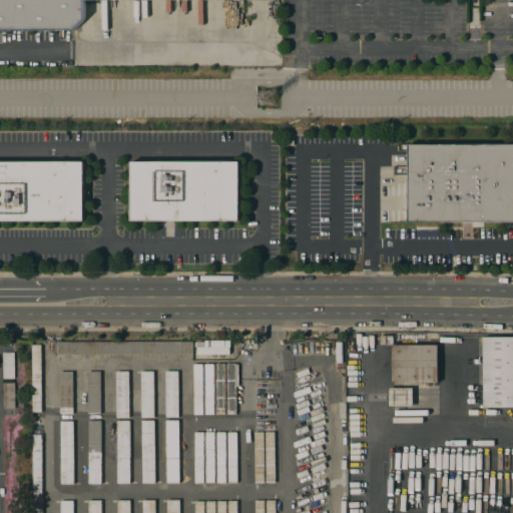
[(89,0),(89,25),(0,25),(0,0),(89,0)]
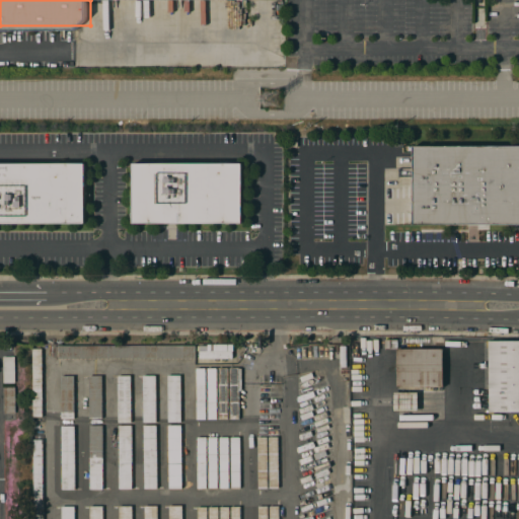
[(518,224),(414,225),(414,146),(518,146),(518,224)]
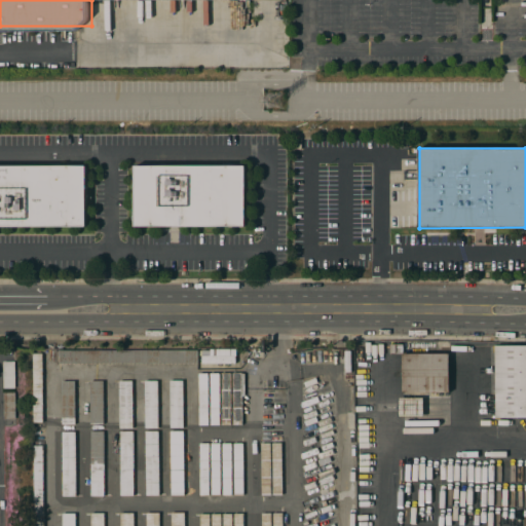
[(138,167),(138,227),(249,226),(249,166),(138,167)]
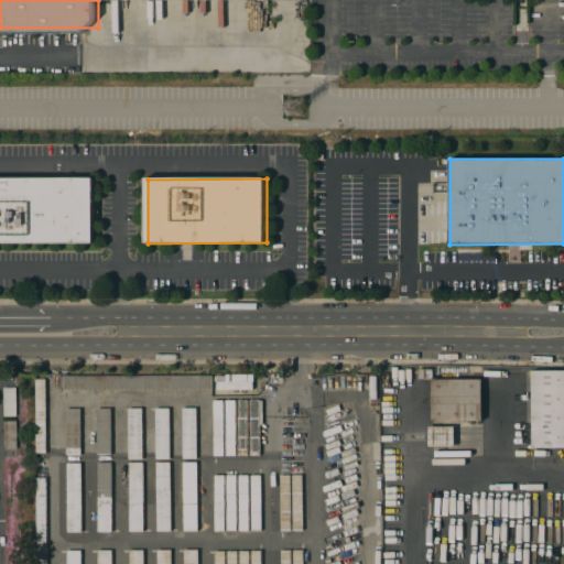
[(0,180),(0,242),(96,242),(95,180),(0,180)]
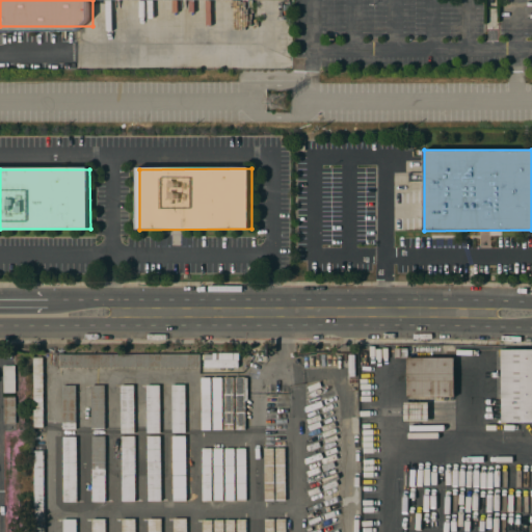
[(531,422),(501,422),(501,349),(531,349),(531,422)]
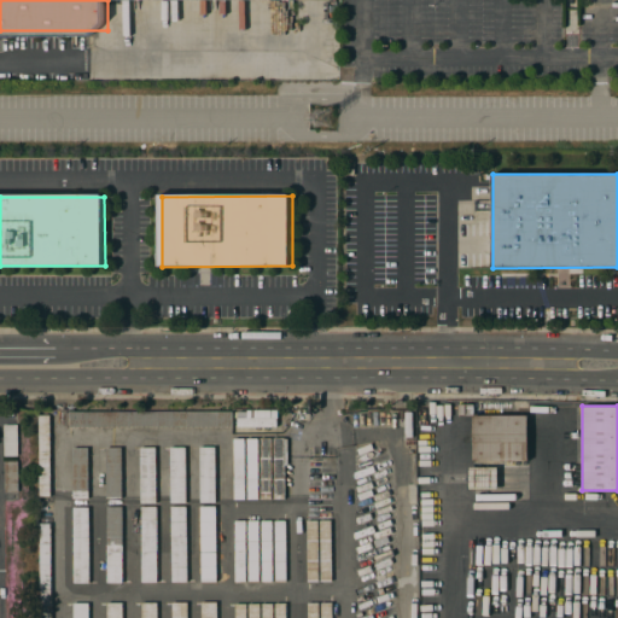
[(528,461),(473,461),(473,415),(476,415),(476,409),(494,409),(494,415),(499,415),(499,408),(517,408),(517,415),(529,415),(528,461)]
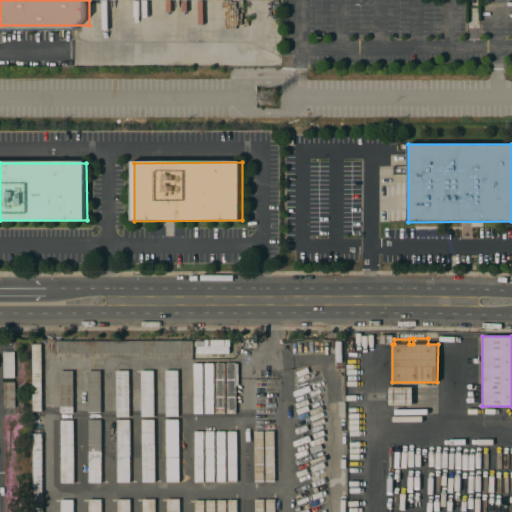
[(196,353),(196,347),(197,347),(197,341),(204,341),(204,346),(205,346),(205,340),(208,340),(208,346),(209,346),(209,340),(224,340),(224,346),(225,346),(225,340),(230,340),(230,346),(229,346),(229,353),(196,353)]
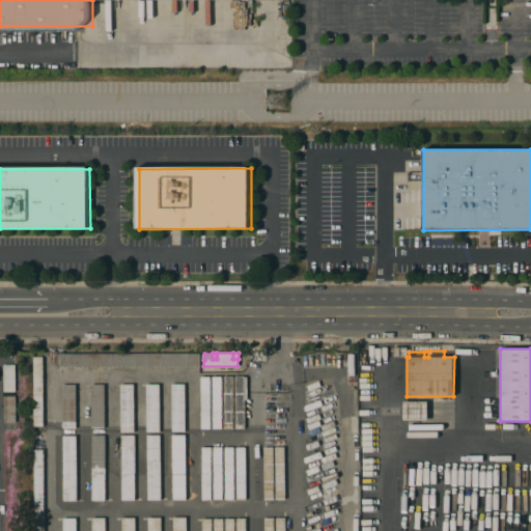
[(59,367),(59,355),(199,354),(199,367),(59,367)]
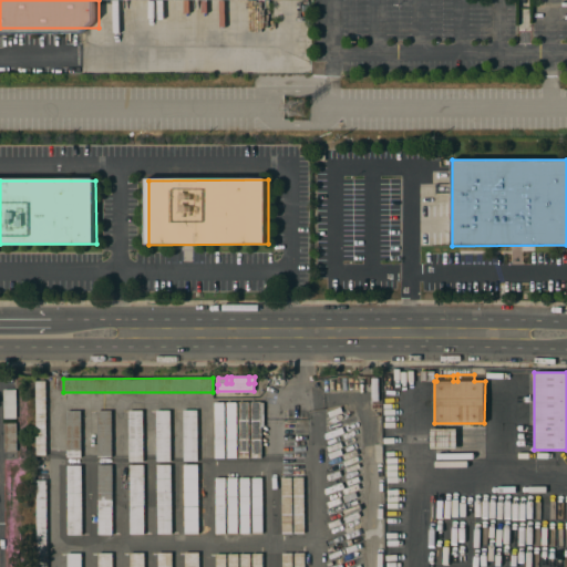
[(47,456),(35,456),(34,382),(45,381),(47,456)]
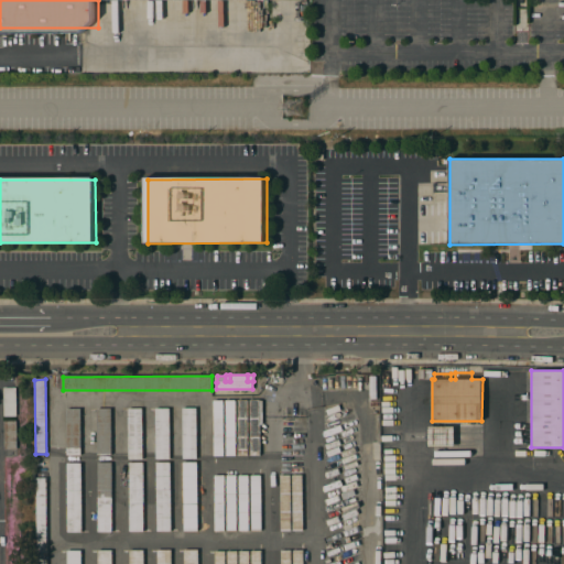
[(15,416),(3,416),(2,388),(15,388),(15,416)]
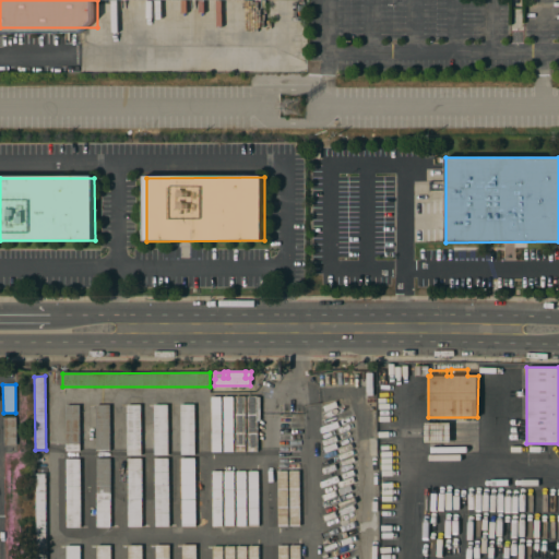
[(221,451),(211,451),(211,396),(221,396),(221,451)]
